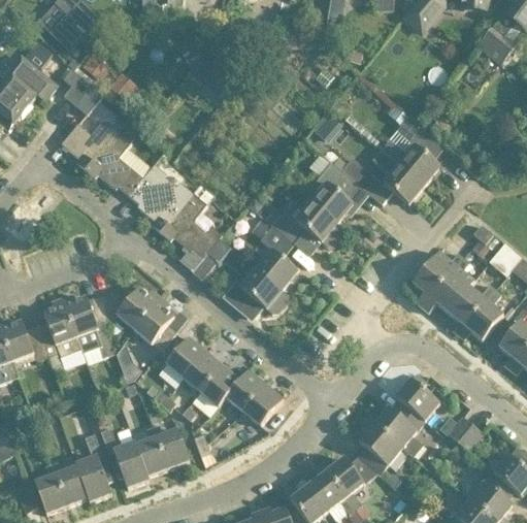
[(57,0),(55,2),(38,21),(50,31),(69,50),(78,39),(87,47),(100,34),(91,26),(99,18),(80,0),(57,0)]
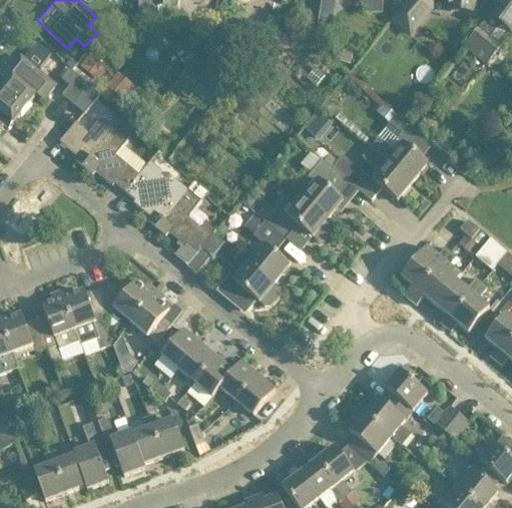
[(148,0),(148,10),(157,10),(157,4),(177,4),(176,0),(148,0)]
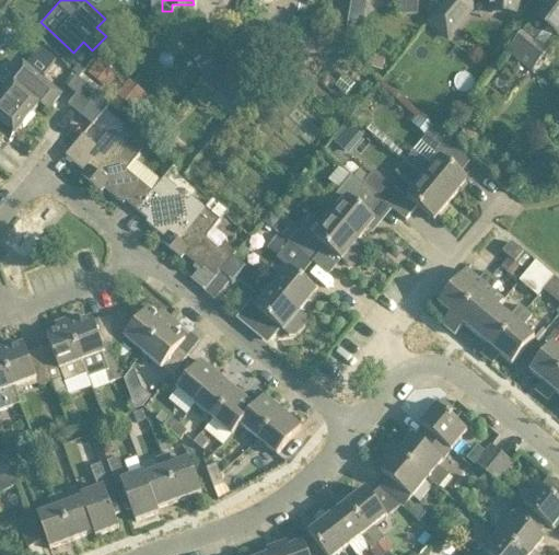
[(290,45),(281,55),(281,64),(303,60),(302,50),(333,49),(332,37),(357,42),(364,0),(337,0),(332,33),(300,33),(290,45)]
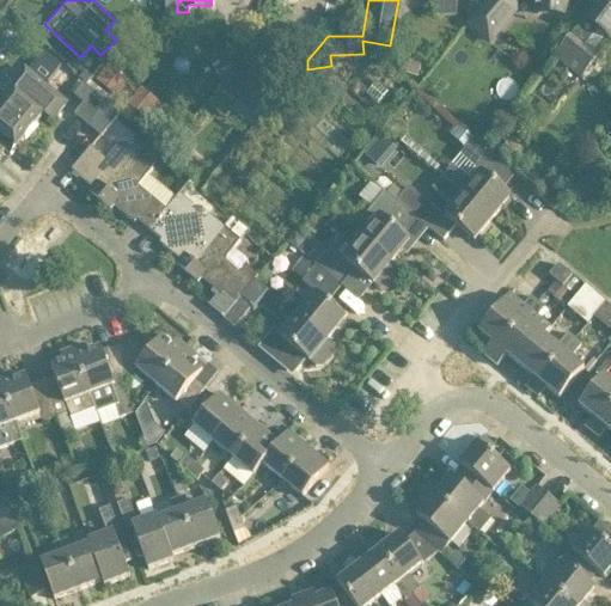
[(432,0),(432,11),(456,11),(454,0),(432,0)]
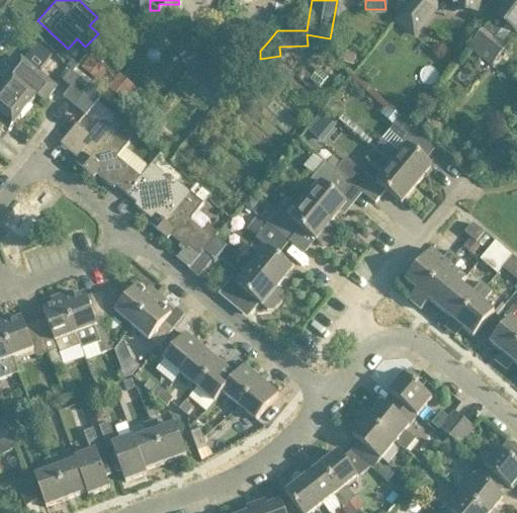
[(411,0),(397,17),(413,30),(425,16),(415,8),(422,0),(453,0),(454,8),(477,7),(477,0),(411,0)]
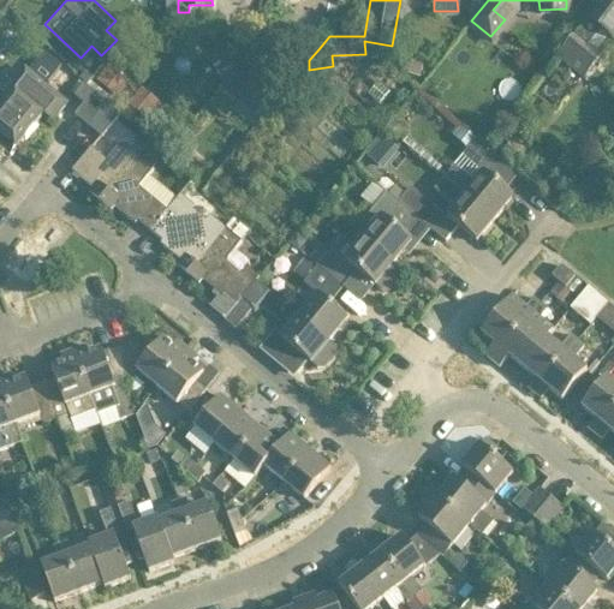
[(598,0),(565,46),(558,55),(584,75),(601,52),(589,43),(601,27),(613,35),(613,34),(613,0),(598,0)]
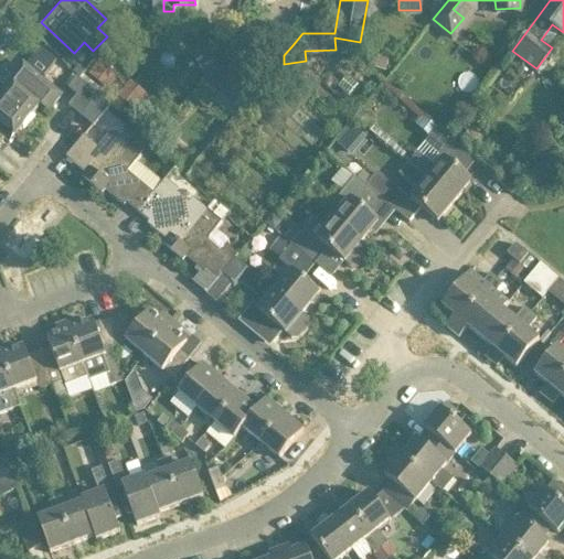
[(21,61),(0,85),(0,96),(25,118),(43,97),(50,104),(60,93),(46,83),(40,76),(55,57),(39,44),(23,63),(21,61)]
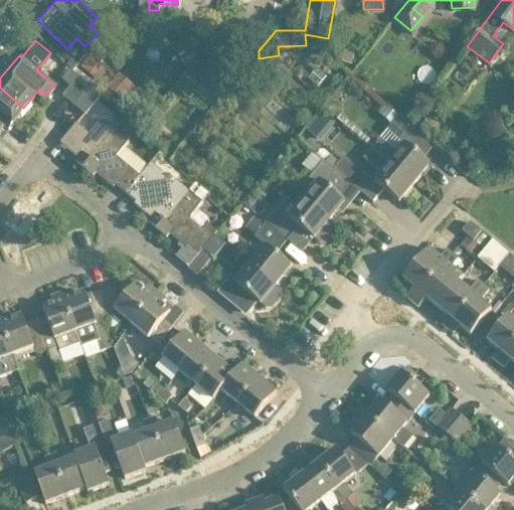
[(342,47),(338,57),(350,60),(353,50),(342,47)]
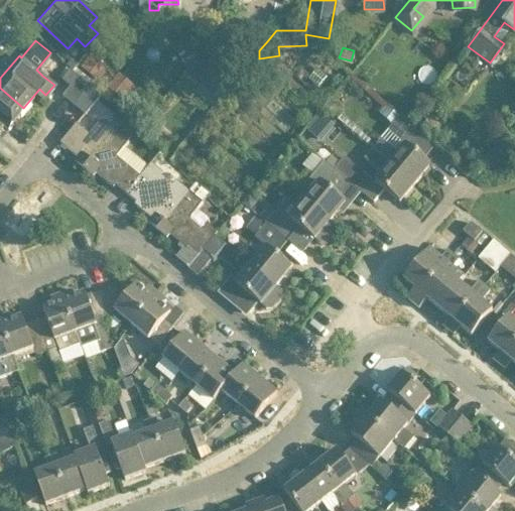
[(71,56),(66,61),(72,68),(77,61),(71,56)]
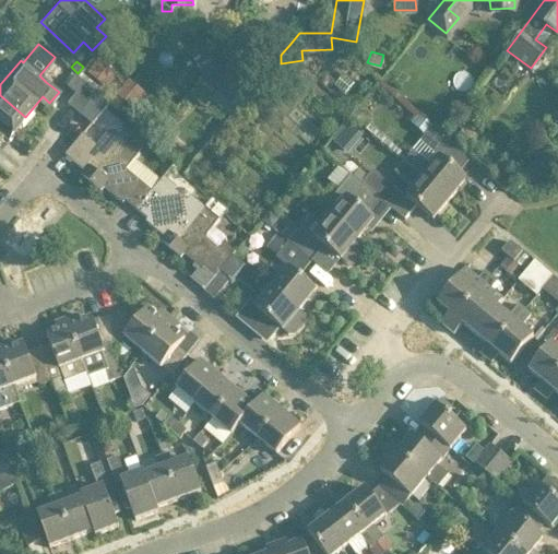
[(216,92),(212,97),(229,110),(247,87),(211,61),(199,79),(216,92)]
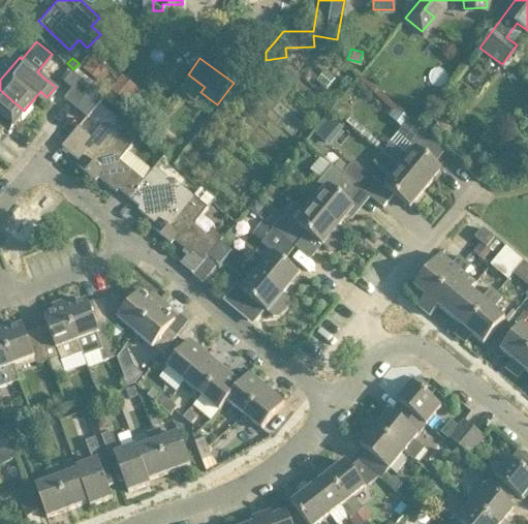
[(63,96),(74,105),(91,86),(71,69),(63,80),(70,86),(63,96)]
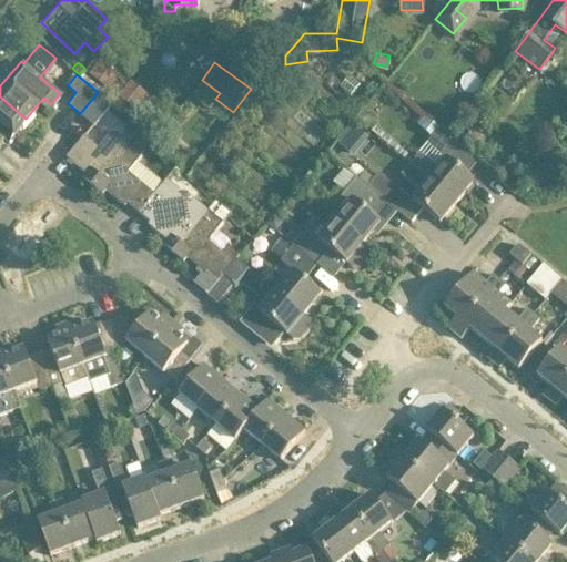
[(130,77),(118,91),(135,106),(138,103),(140,105),(150,93),(130,77)]
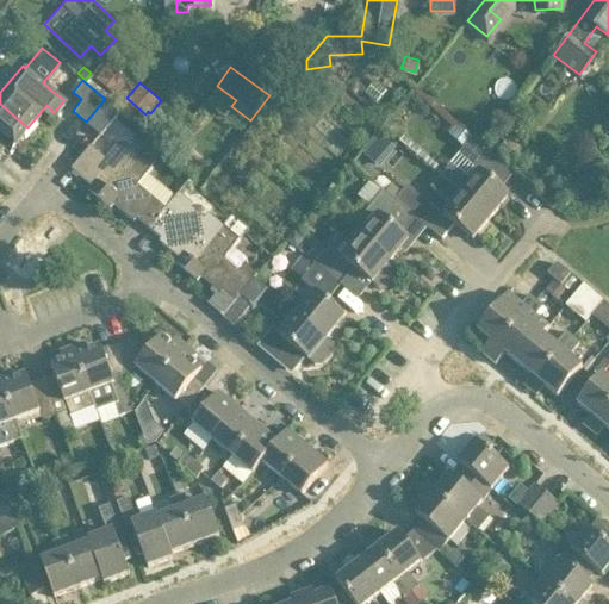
[(105,99),(86,122),(99,132),(118,110),(105,99)]
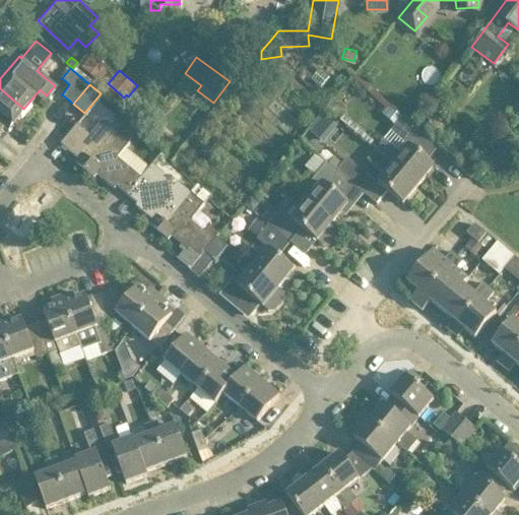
[(0,128),(3,124),(8,128),(23,109),(0,88),(0,128)]
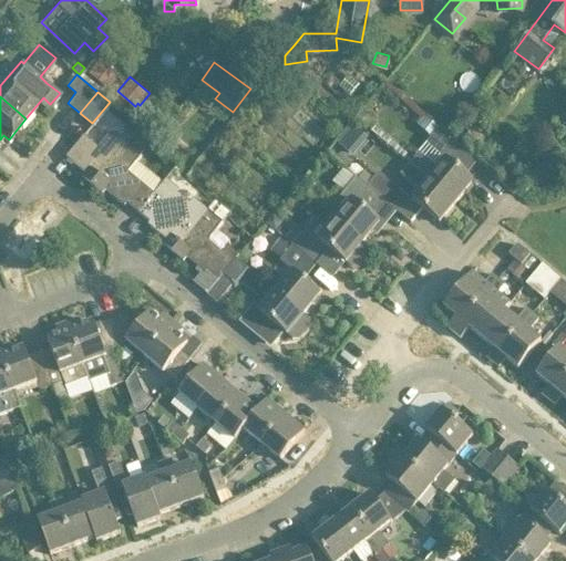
[(426,114),(418,123),(431,134),(431,133),(439,125),(426,114)]
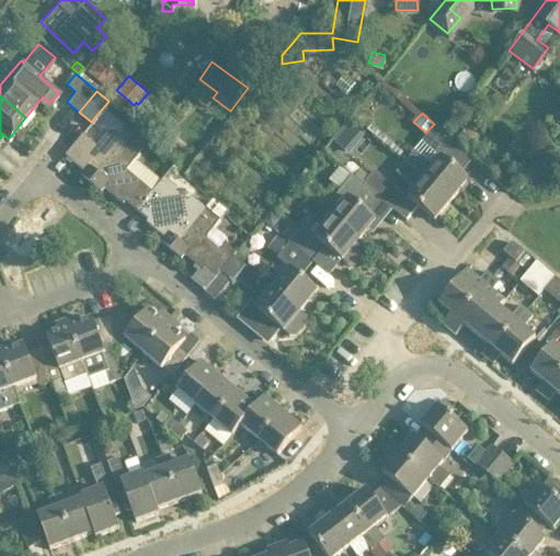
[(136,126),(127,120),(120,129),(127,136),(136,126)]
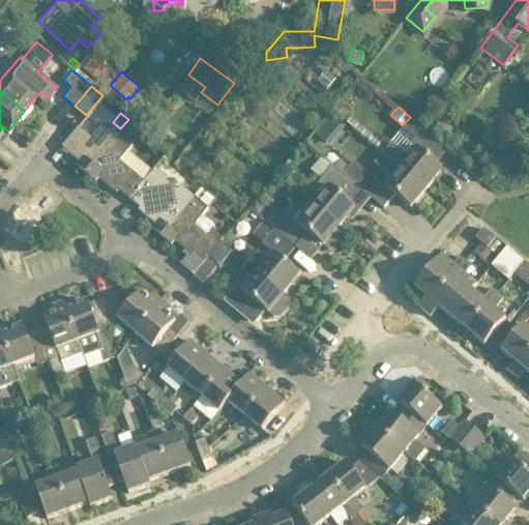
[(382,149),(425,185),(441,167),(435,162),(445,148),(421,127),(410,117),(403,124),(403,125),(397,132),(415,147),(409,153),(390,139),(382,149)]
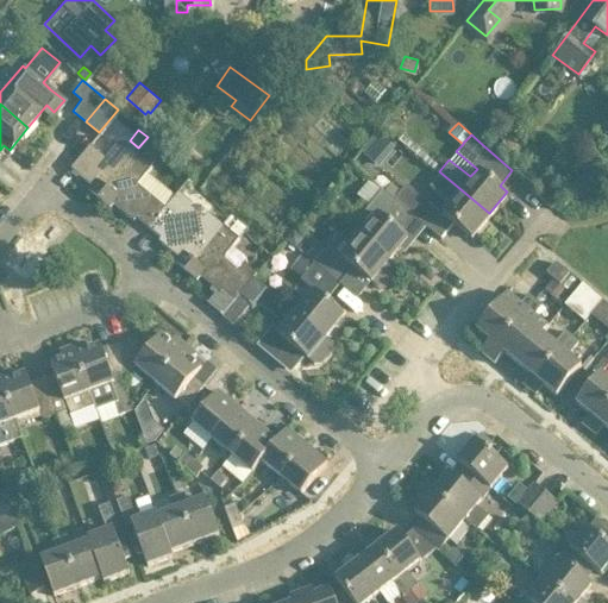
[(500,137),(490,150),(501,157),(511,145),(500,137)]
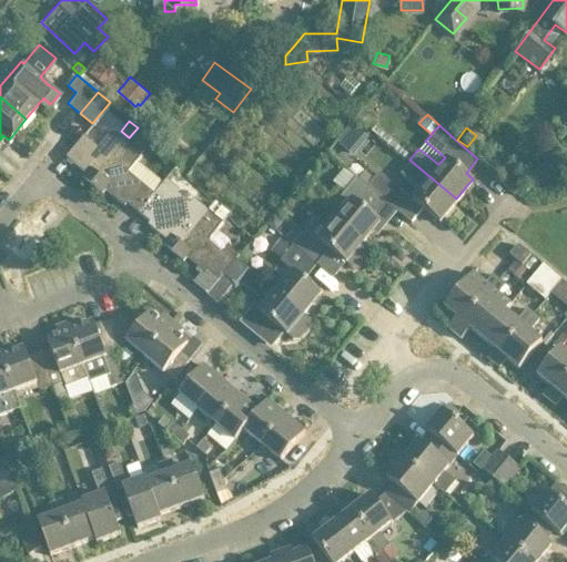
[(80,174),(91,183),(125,141),(111,129),(98,144),(83,132),(64,154),(83,170),(80,174)]
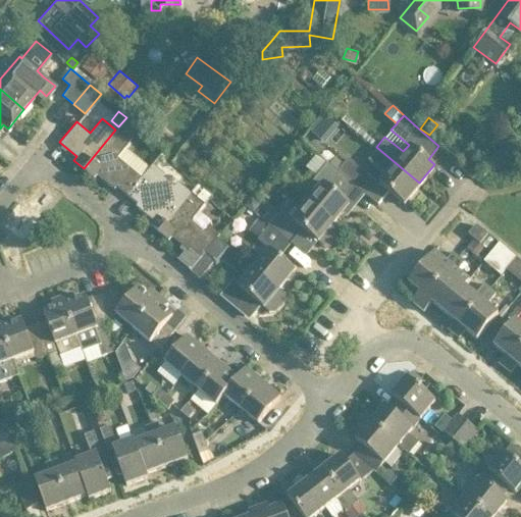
[(123,122),(116,131),(128,140),(135,132),(123,122)]
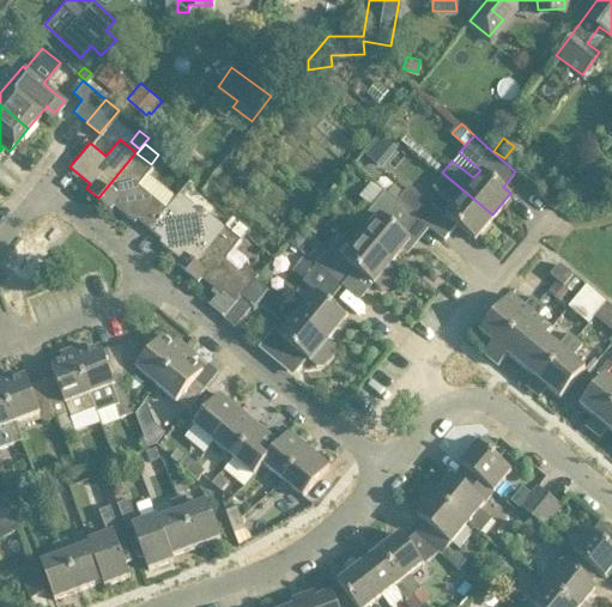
[(135,152),(98,198),(109,207),(113,202),(133,219),(135,217),(149,226),(165,206),(138,183),(152,165),(151,164),(137,153),(135,152)]
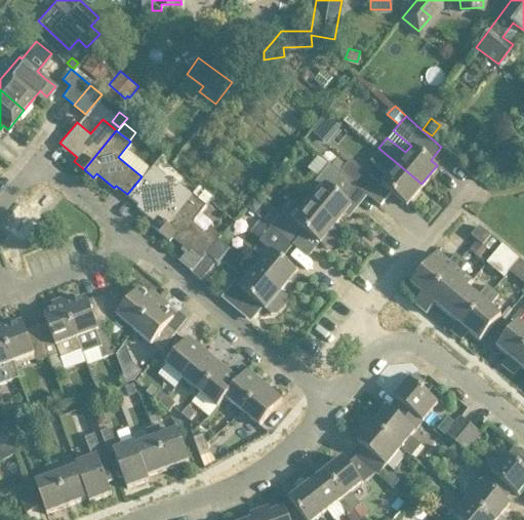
[(405,203),(421,184),(378,148),(369,158),(388,173),(380,183),(405,203)]
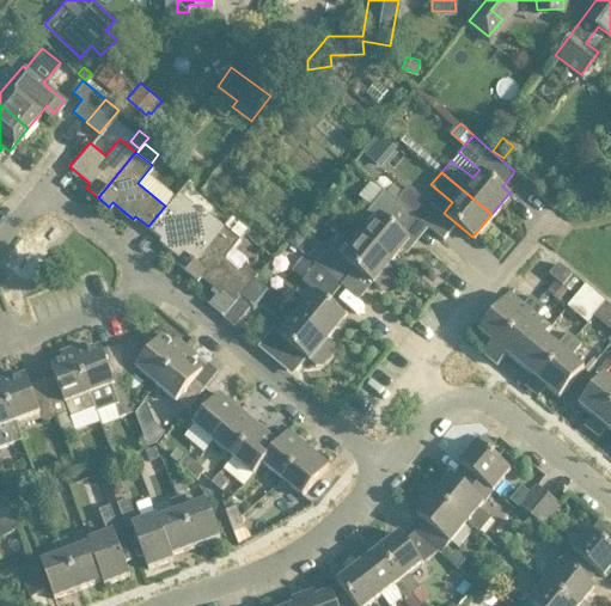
[(384,188),(411,210),(420,219),(433,203),(407,182),(402,188),(393,182),(386,189),(384,188)]
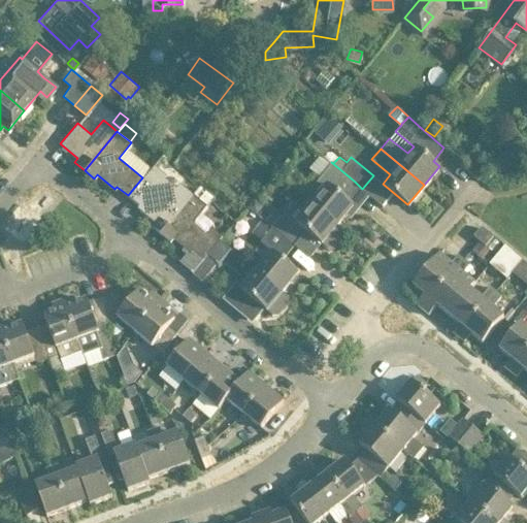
[(313,190),(305,197),(336,223),(352,203),(342,196),(355,182),(331,162),(310,188),(313,190)]
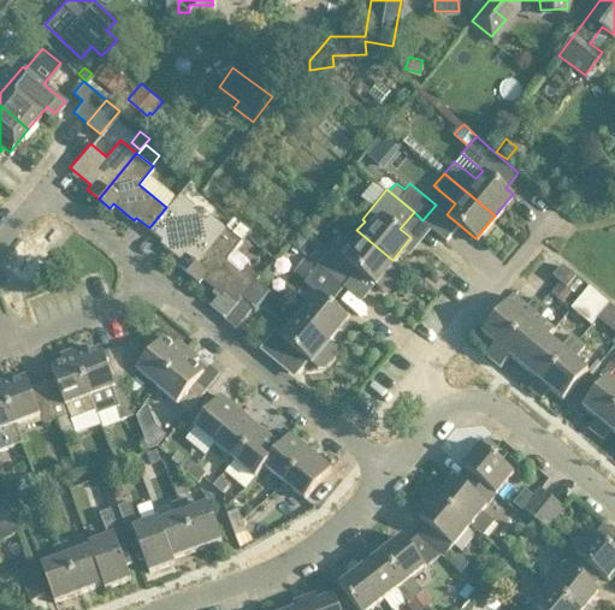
[(166,207),(149,227),(161,237),(159,241),(179,258),(176,262),(187,272),(224,226),(208,213),(203,219),(189,207),(191,203),(178,193),(170,203),(166,207)]
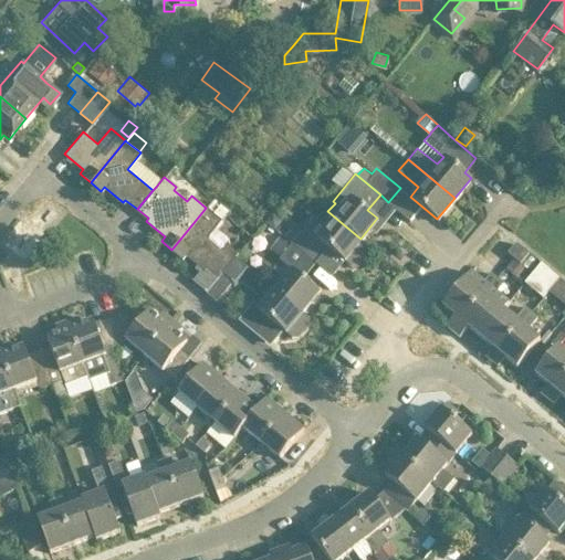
[(212,199),(206,208),(220,220),(227,212),(212,199)]
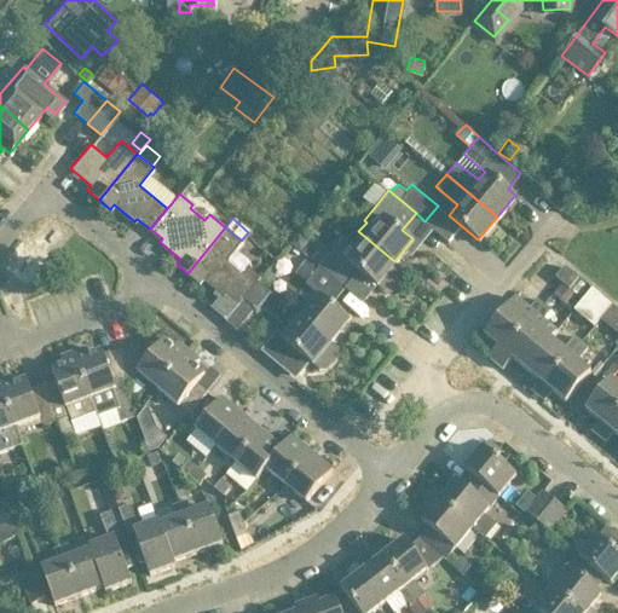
[(241,241),(225,227),(188,273),(200,282),(203,277),(224,294),(226,291),(238,302),(243,296),(258,278),(246,267),(242,271),(226,259),(241,241)]
